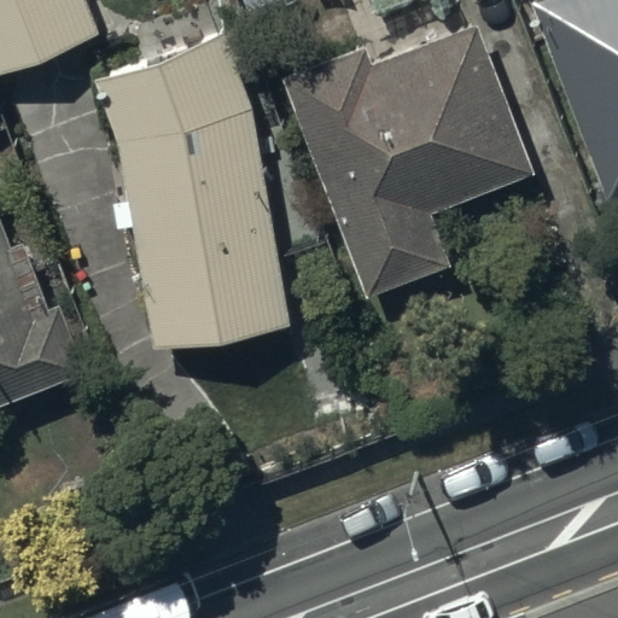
[(86,0),(0,0),(0,66),(98,31),(86,0)]
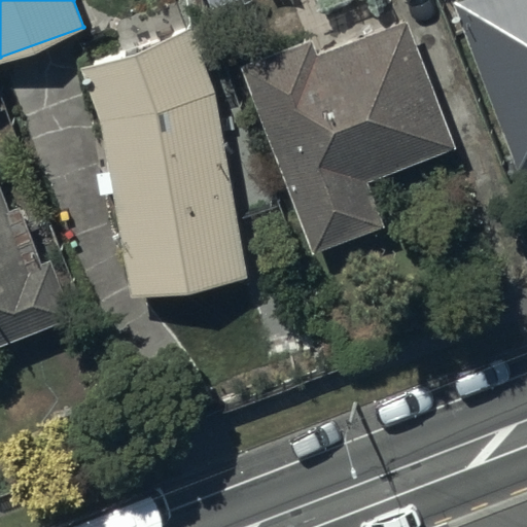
[(526,0),(451,0),(515,171),(526,165),(526,0)]
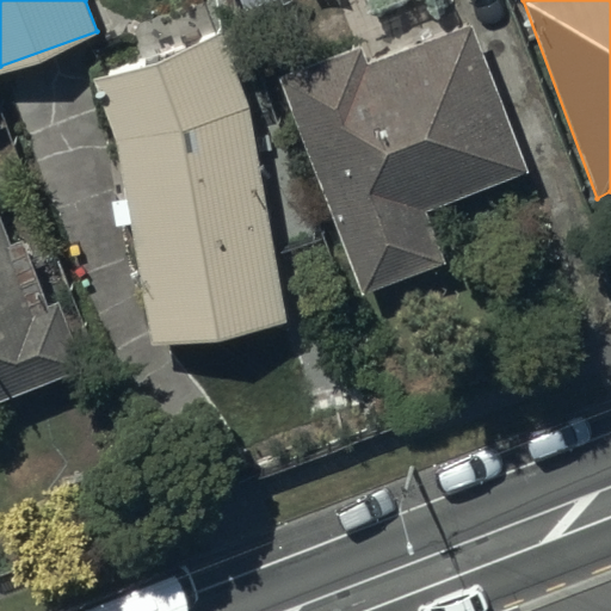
[(359,45),(277,75),(356,292),(445,260),(427,209),(524,173),(470,25),(365,63),(359,45)]
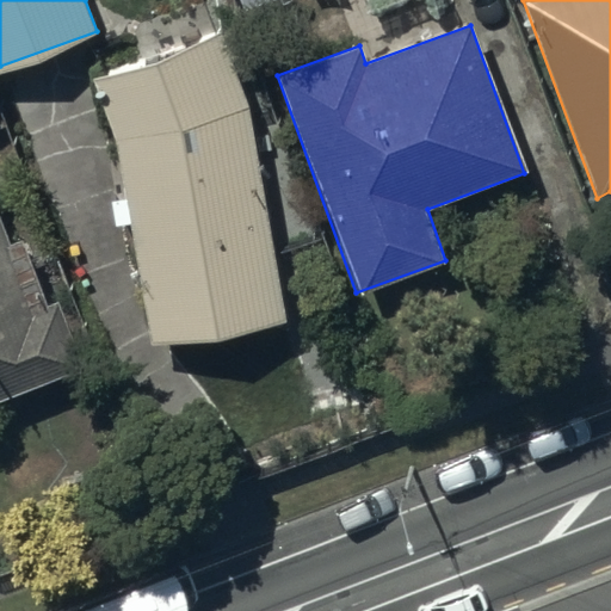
[(220,30),(92,79),(117,141),(152,344),(284,321),(250,105),(220,30)]
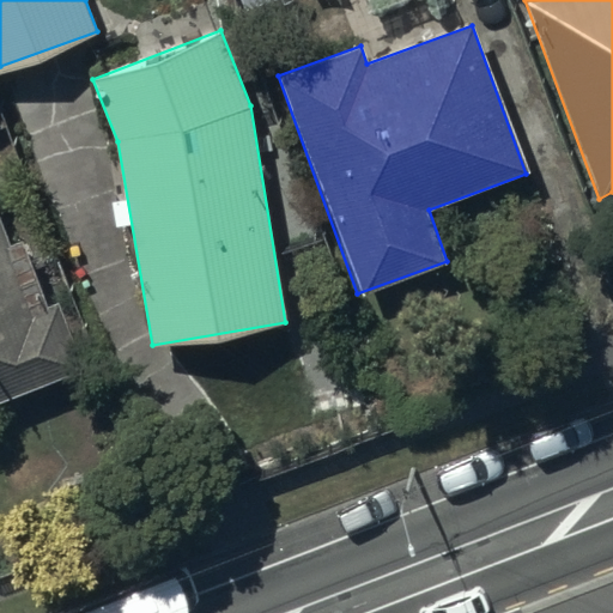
[(0,213),(0,401),(85,371),(53,289),(41,292),(20,238),(11,242),(0,213)]
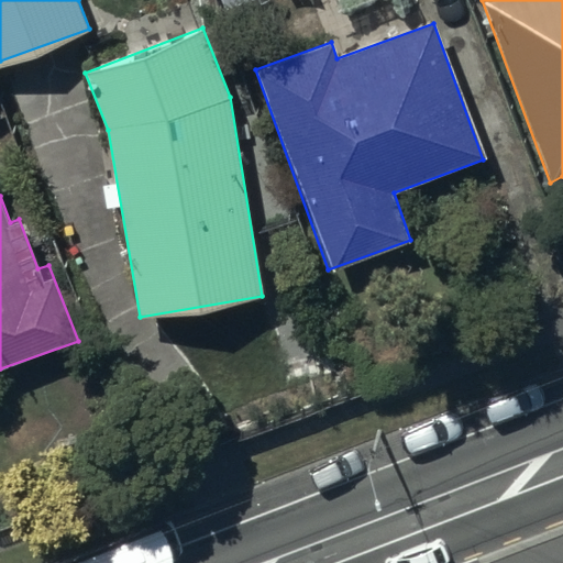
All buildings are outlined.
